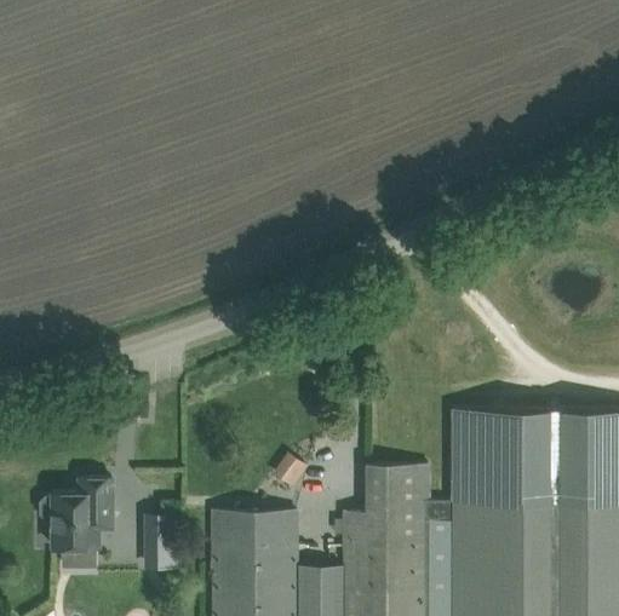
[(618,615),(618,408),(451,409),(451,501),(451,520),(450,615),(618,615)]
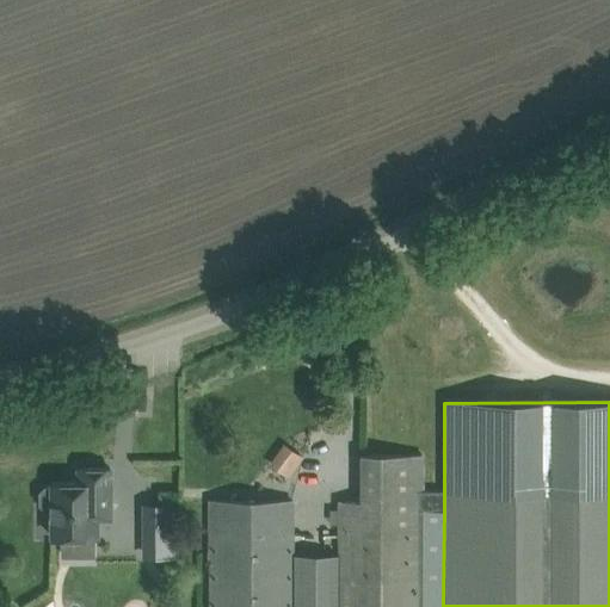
[(288,481),(301,462),(287,451),(272,471),(288,481)]
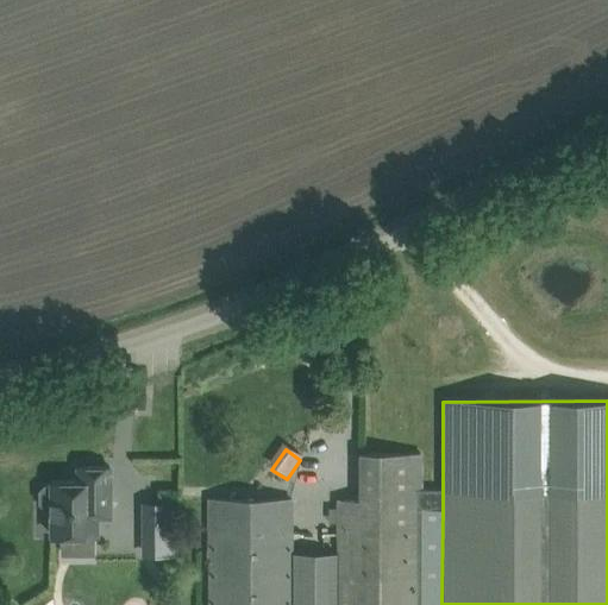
[(418,604),(419,511),(443,511),(443,492),(419,492),(419,455),(359,455),(359,503),(337,503),(337,555),(337,604),(418,604)]
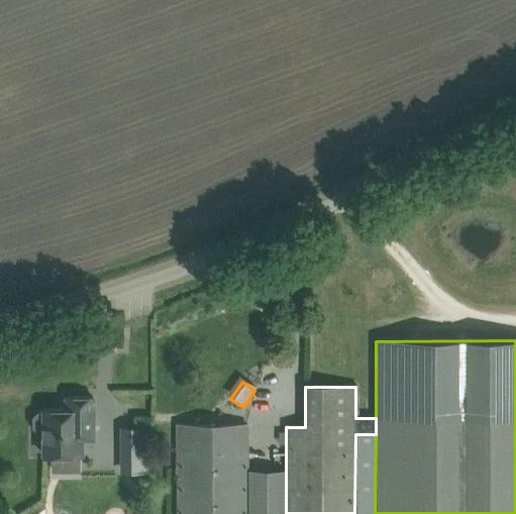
[(92,443),(92,419),(92,399),(66,399),(66,411),(42,411),(42,414),(37,414),(32,419),(32,429),(37,434),(42,434),(42,457),(83,458),(84,443),(92,443)]
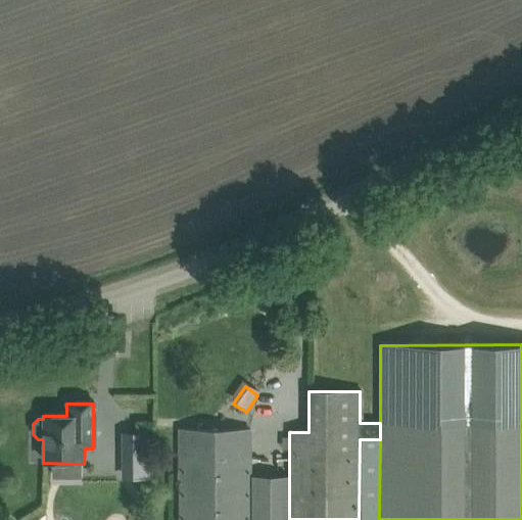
[(248,431),(179,431),(179,519),(248,519),(248,477),(248,431)]
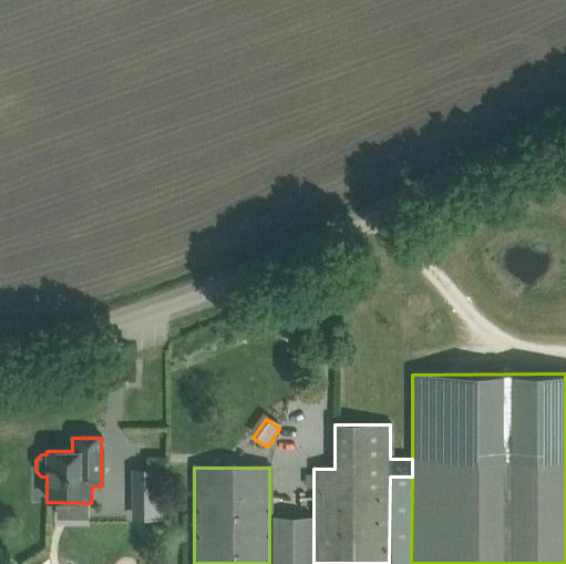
[(130,469),(129,520),(158,521),(160,470),(130,469)]
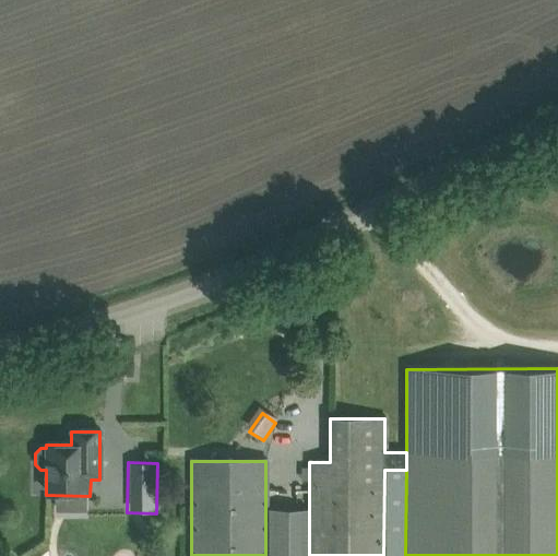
[(405,555),(406,470),(384,470),(383,555),(405,555)]
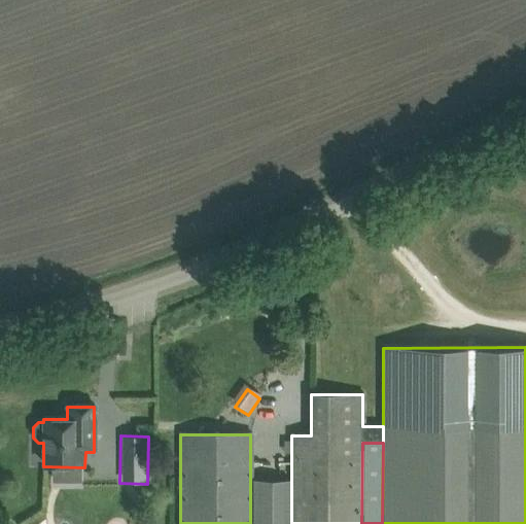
[(291,523),(291,481),(250,481),(250,523),(291,523)]
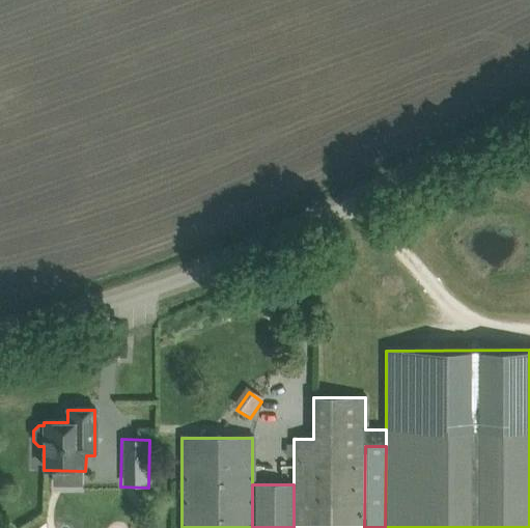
All buildings are outlined.
